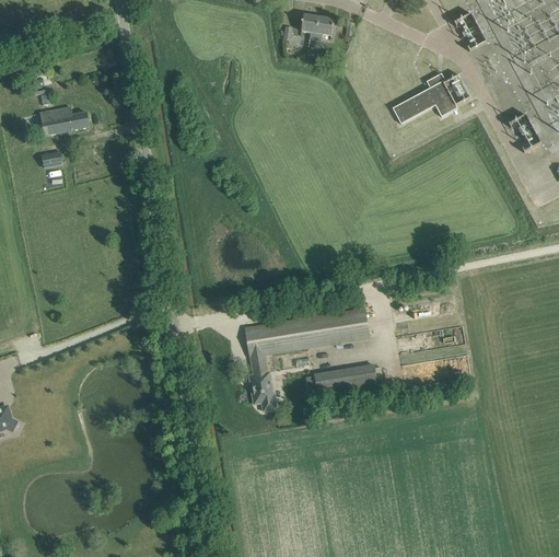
[(455,16),(465,47),(484,42),(473,11),(455,16)]
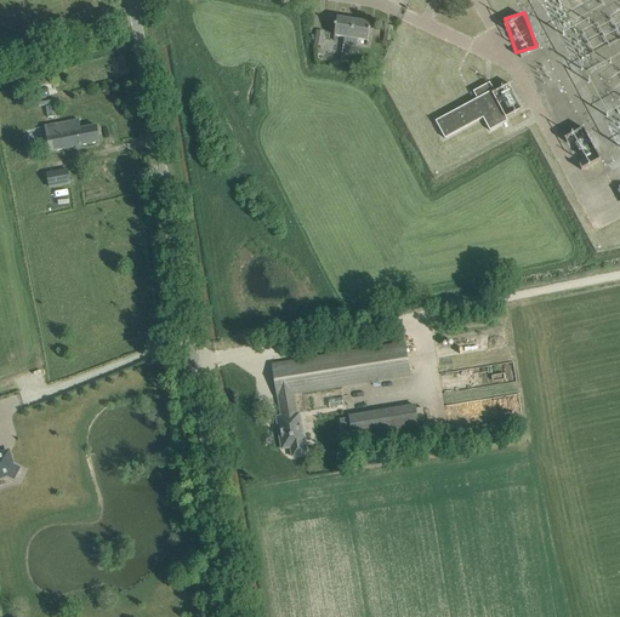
[(346,61),(353,17),(336,15),(334,33),(343,34),(340,60),(346,61)]
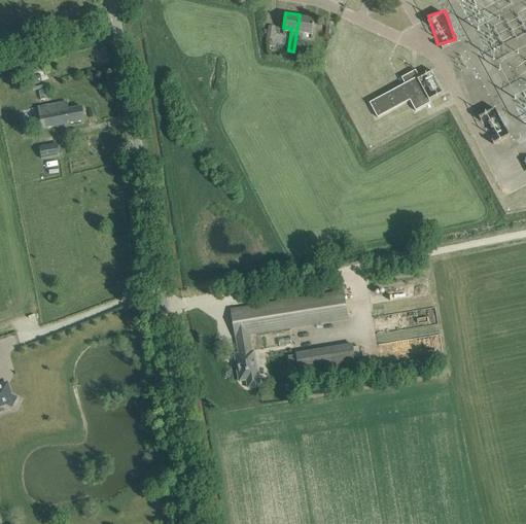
[(311,32),(313,16),(300,14),(293,51),(300,53),(303,31),(311,32)]
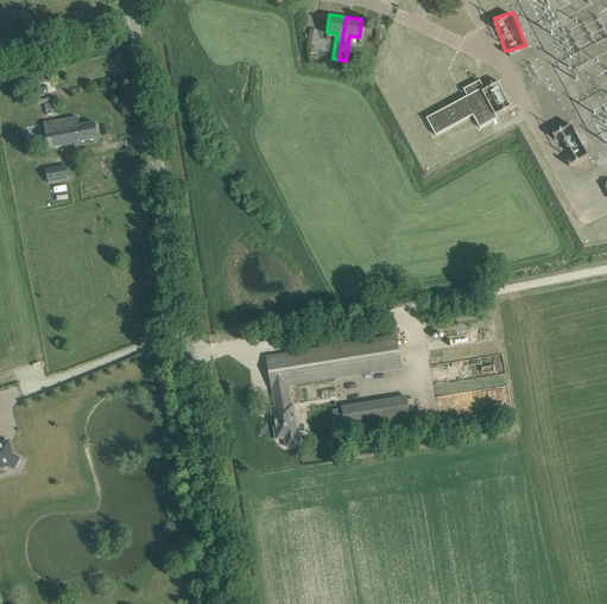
[(494,113),(512,103),(498,78),(484,87),(479,77),(462,87),(467,94),(425,115),(435,132),(472,113),(479,125),(495,115),(494,113)]
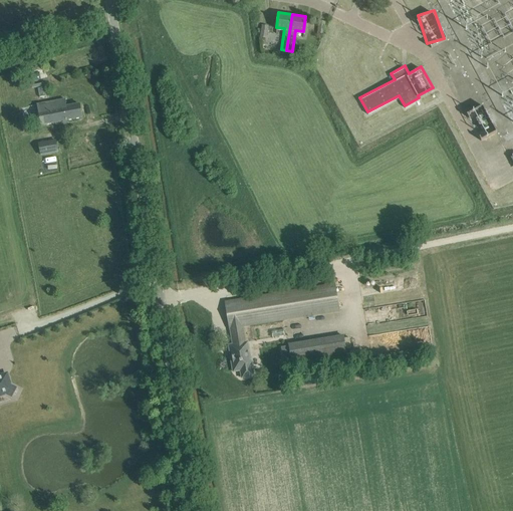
[(40,122),(81,115),(78,101),(65,103),(64,96),(35,102),(40,122)]
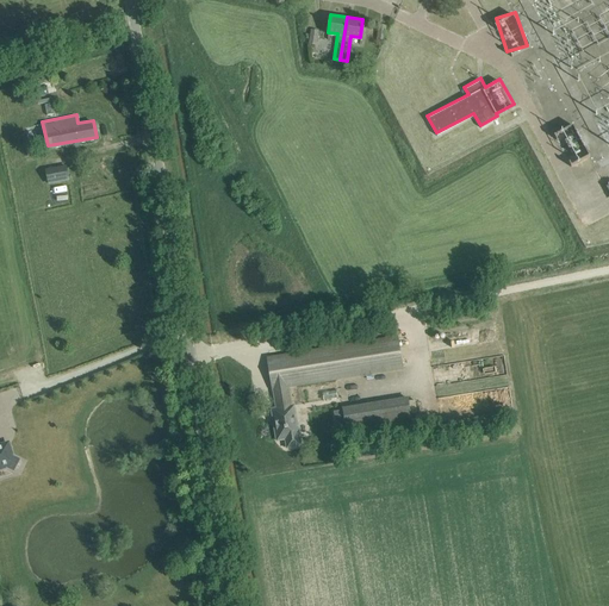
[(553,131),(569,162),(588,152),(572,122),(553,131)]
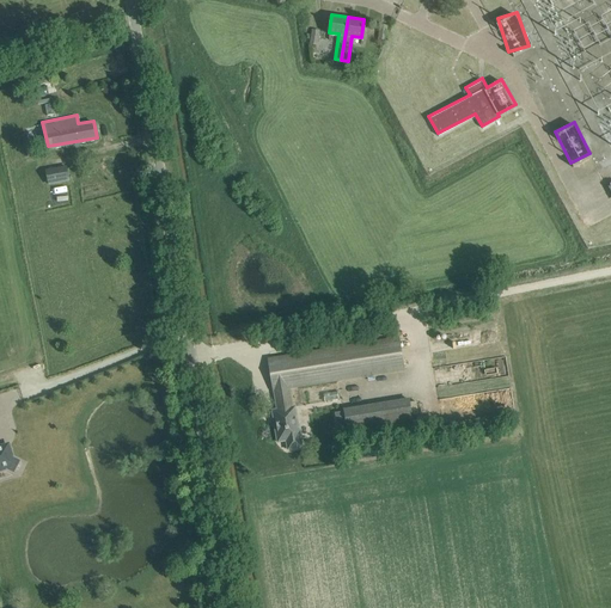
[(49,180),(69,177),(67,163),(46,166),(49,180)]
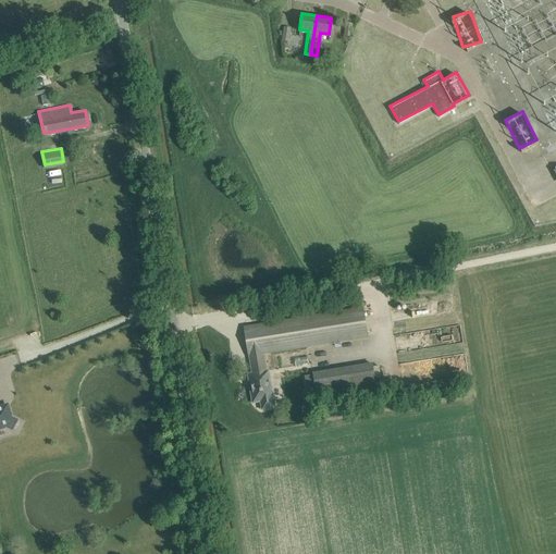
[(367,334),(363,316),(362,305),(243,324),(248,354),(252,376),(250,376),(251,380),(249,381),(252,401),(260,398),(261,407),(274,405),(268,368),(266,368),(262,352),(367,334)]
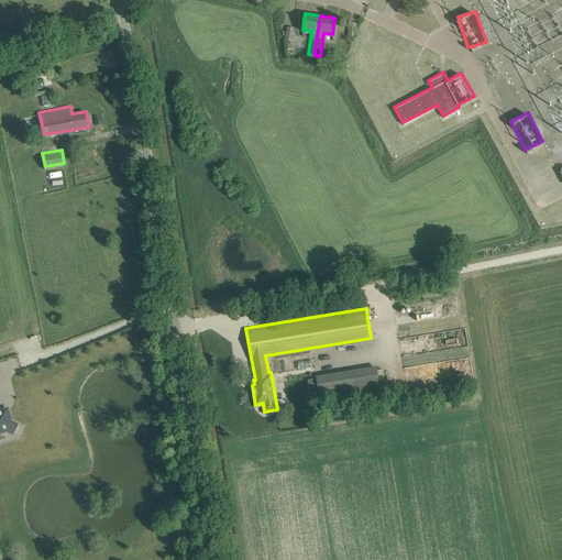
[(403,362),(456,353),(455,346),(400,354),(403,362)]
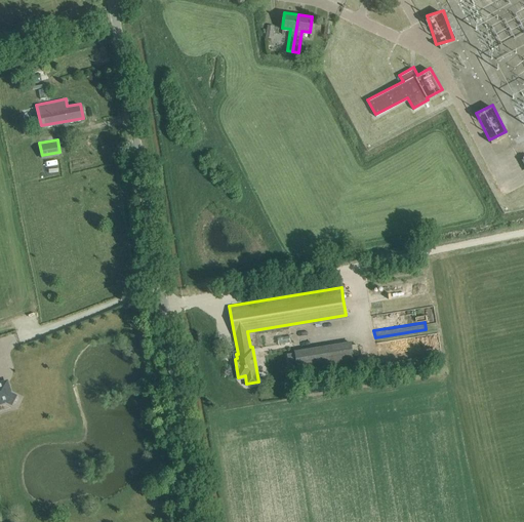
[(305,348),(294,349),(298,374),(309,372),(305,348)]
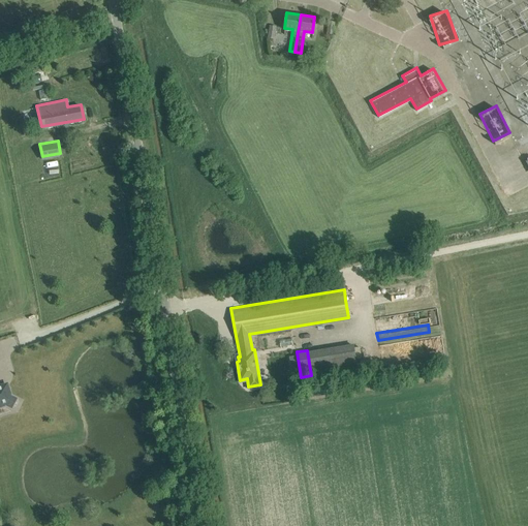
[(0,404),(4,403),(11,406),(16,397),(9,393),(6,382),(0,384),(0,404)]
